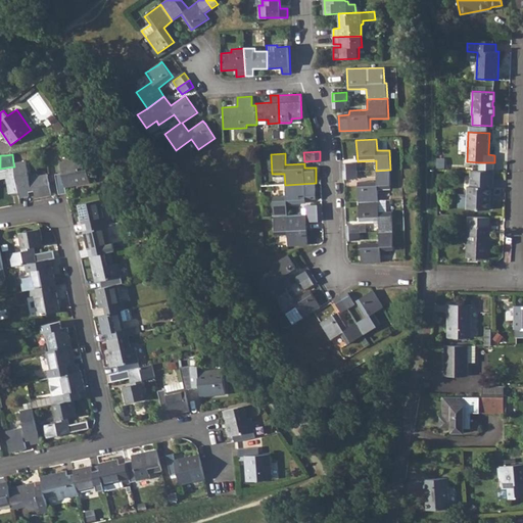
[(62,173),(56,175),(60,194),(67,193),(66,187),(90,183),(86,157),(60,162),(62,173)]
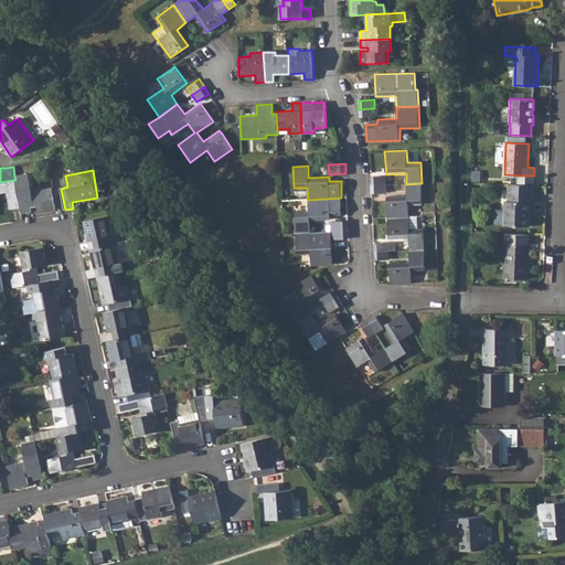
[(29,173),(14,176),(16,180),(20,206),(21,213),(31,212),(30,206),(38,205),(40,214),(55,211),(52,188),(31,191),(29,173)]
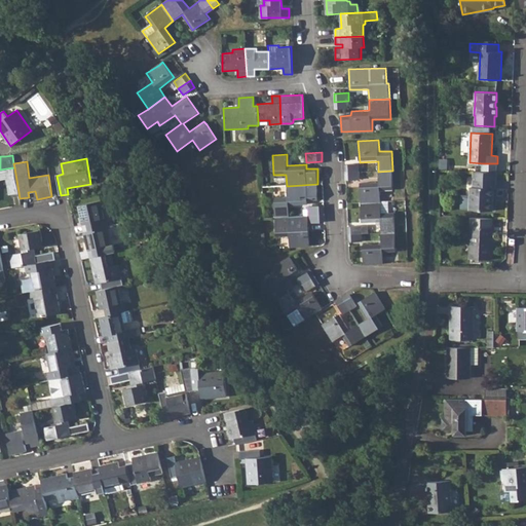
[(497,163),(483,163),(482,172),(496,173),(497,163)]
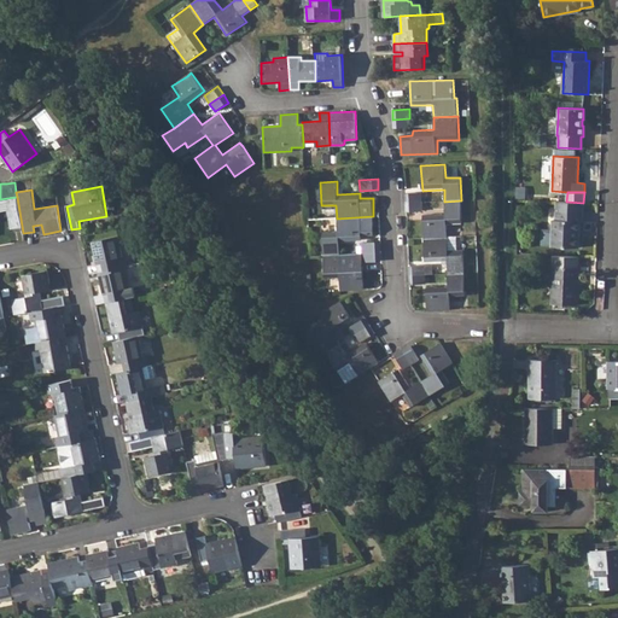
[(421,193),(404,193),(406,203),(423,203),(421,193)]
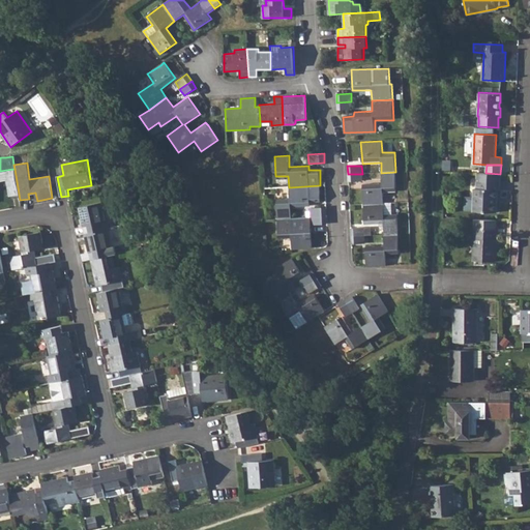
[(19,194),(15,169),(6,170),(11,196),(19,194)]
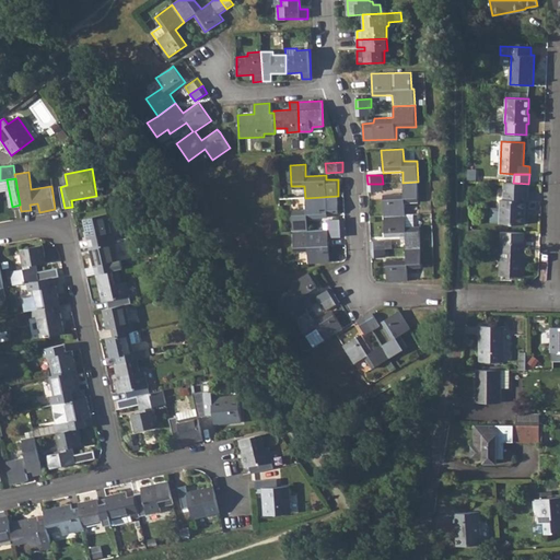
[(383,196),(384,217),(406,216),(406,205),(419,203),(418,182),(403,183),(403,194),(383,196)]
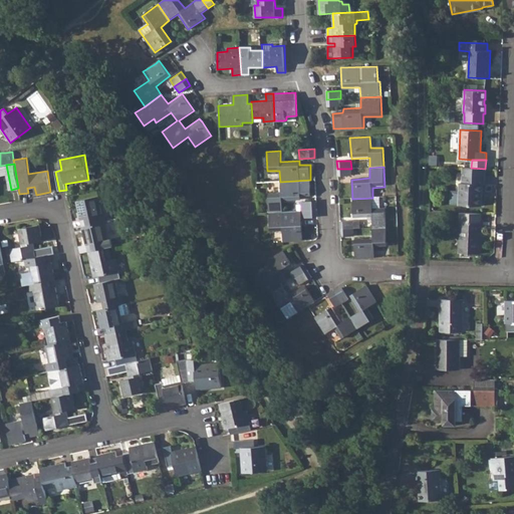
[(471,168),(463,168),(462,183),(459,183),(459,205),(481,206),(482,185),(485,185),(485,169),(471,168)]
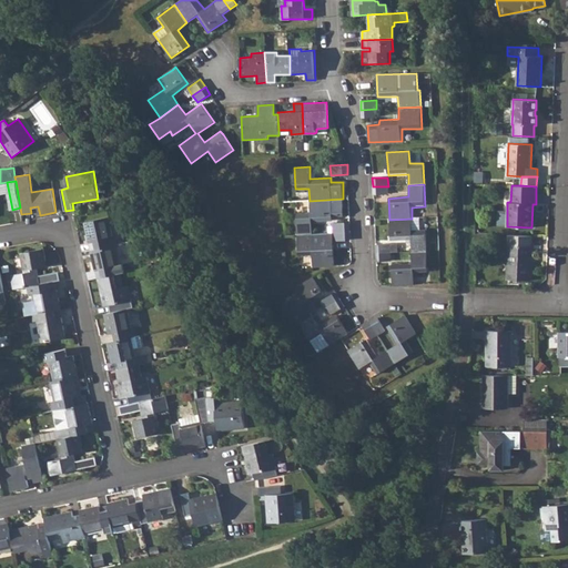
[(388,186),(373,186),(373,195),(388,195),(388,186)]
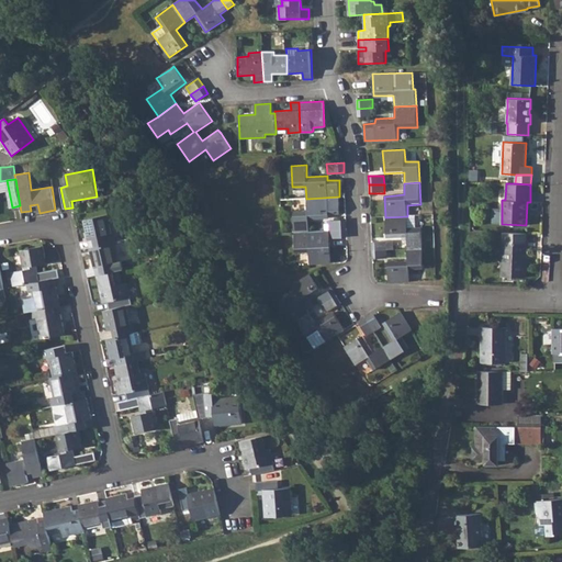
[(293,211),(294,232),(310,232),(310,220),(329,220),(329,215),(340,214),(339,197),(306,199),(306,211),(293,211)]
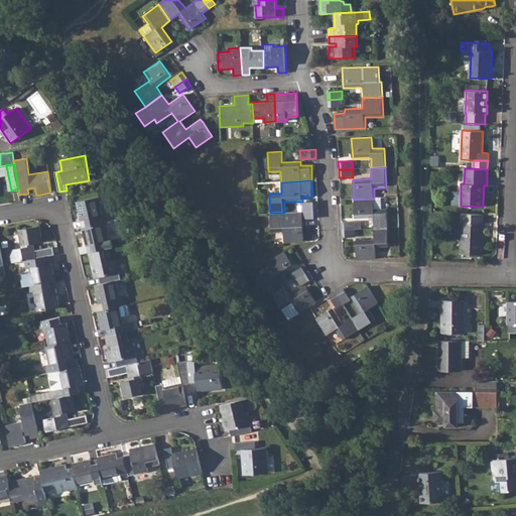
[(86,220),(88,227),(104,223),(107,222),(106,215),(102,215),(98,198),(77,203),(81,221),(86,220)]
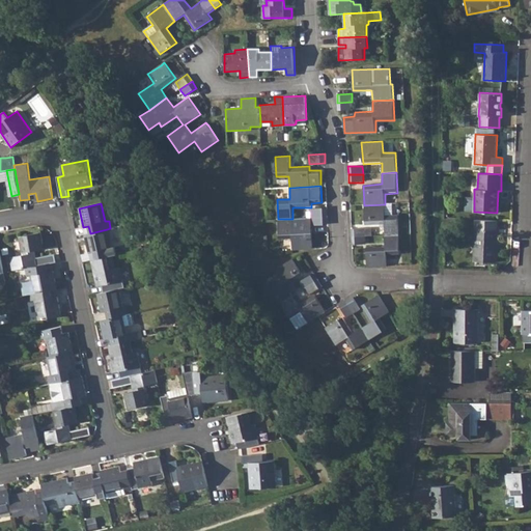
[(385,204),(364,205),(365,225),(385,224),(385,235),(399,235),(398,215),(386,215),(385,204)]
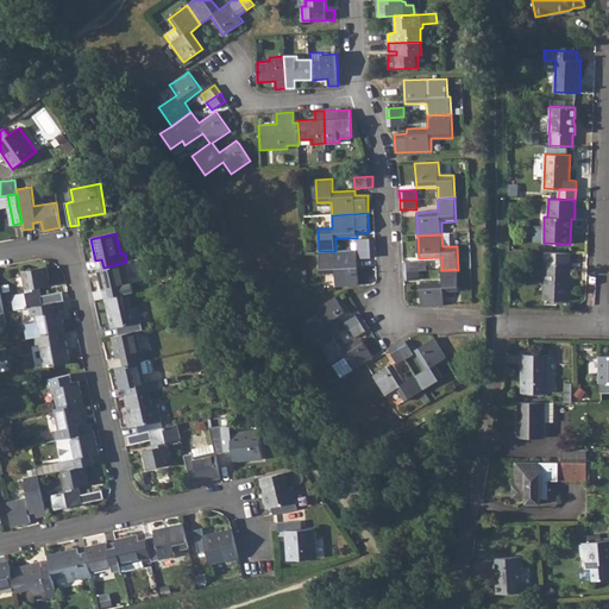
[(148,239),(140,244),(146,257),(158,255),(148,239)]
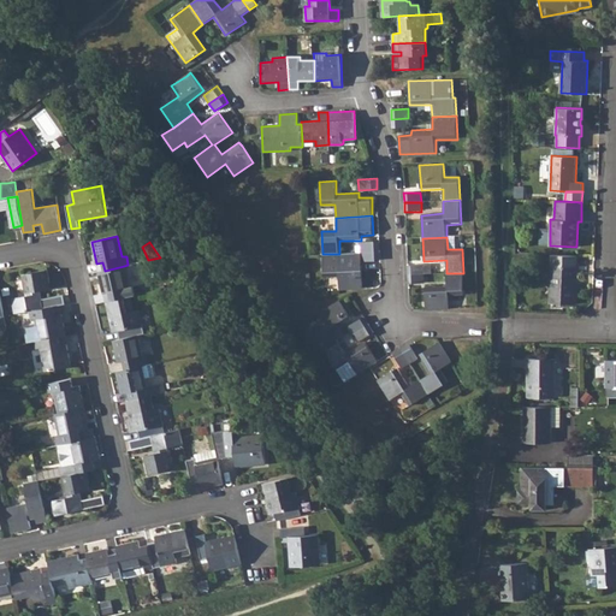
[(379,242),(361,242),(361,253),(380,252),(379,242)]
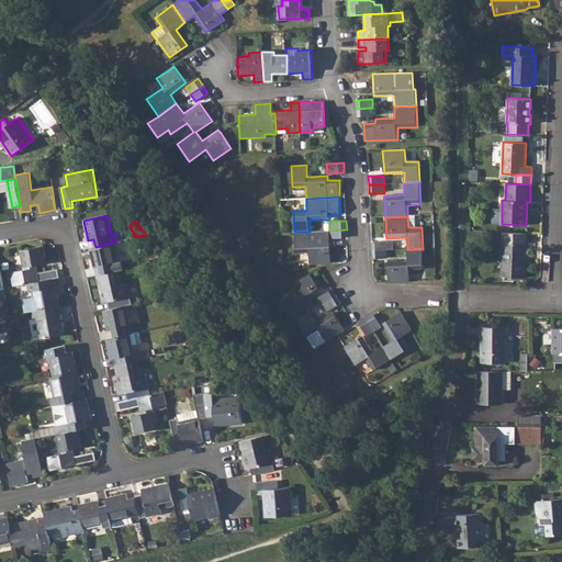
[(310,232),(294,232),(295,253),(308,253),(310,265),(332,263),(330,242),(327,242),(327,238),(329,238),(347,238),(347,229),(329,231),(325,231),(310,232)]
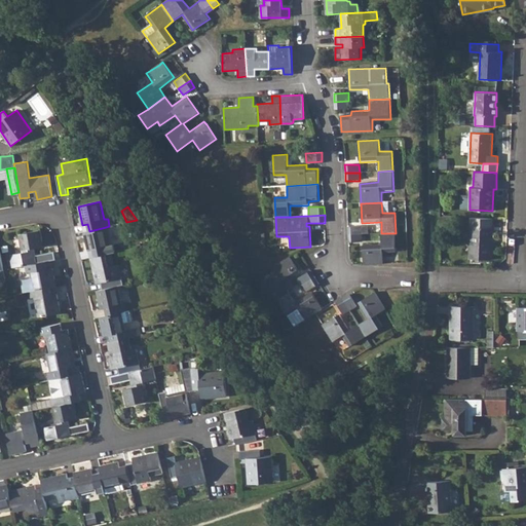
[(492,218),(471,218),(471,252),(470,259),(491,260),(491,239),(492,218)]
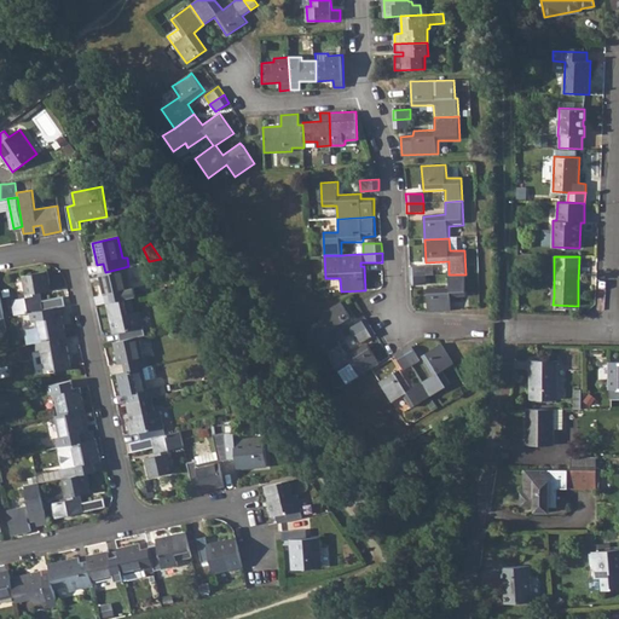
[(426,266),(410,266),(410,277),(427,276),(434,276),(433,265),(426,266)]
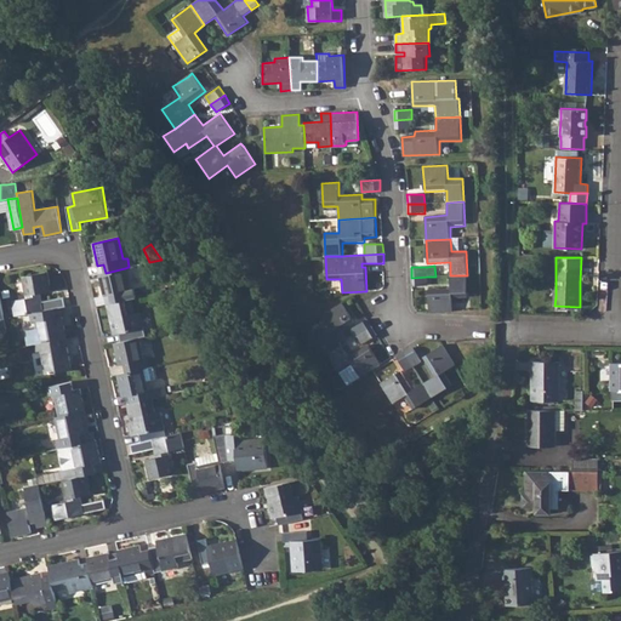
[(106,273),(100,274),(104,297),(110,296),(113,303),(131,298),(136,298),(135,289),(131,290),(125,268),(106,273)]
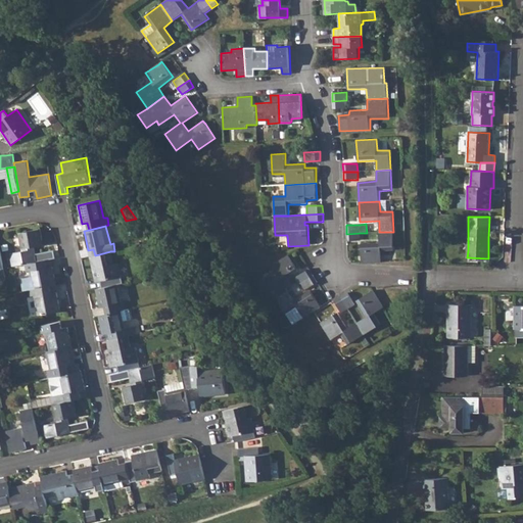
[(10,253),(12,267),(26,264),(46,260),(54,258),(53,251),(36,254),(34,246),(43,245),(40,229),(18,233),(21,248),(22,248),(24,251),(10,253)]
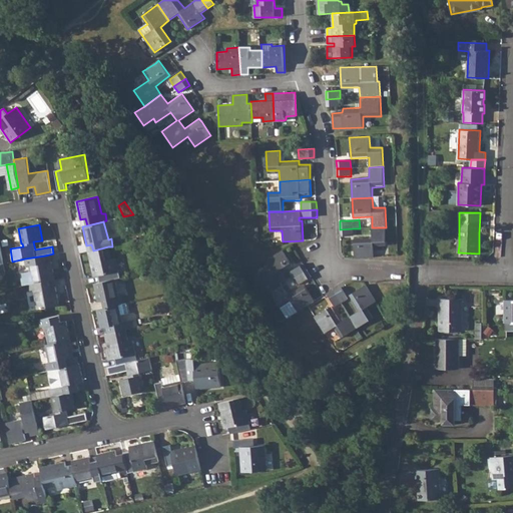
[(386,227),(372,227),(372,237),(355,238),(355,259),(375,258),(375,247),(387,246),(386,227)]
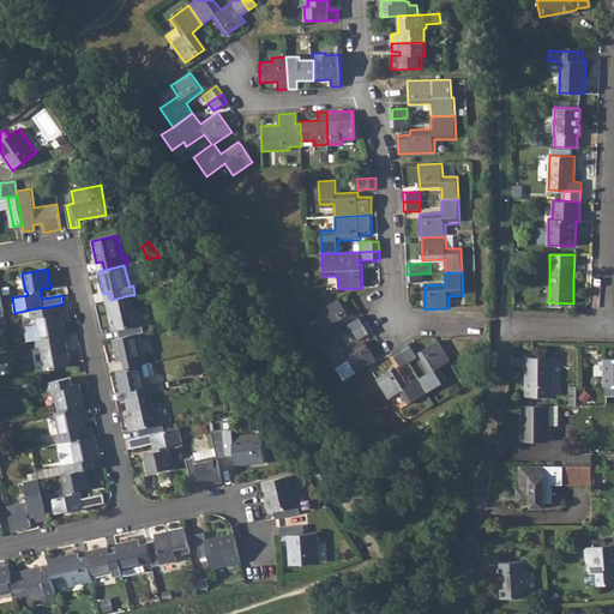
[(423,274),(407,275),(408,283),(423,282),(423,274)]
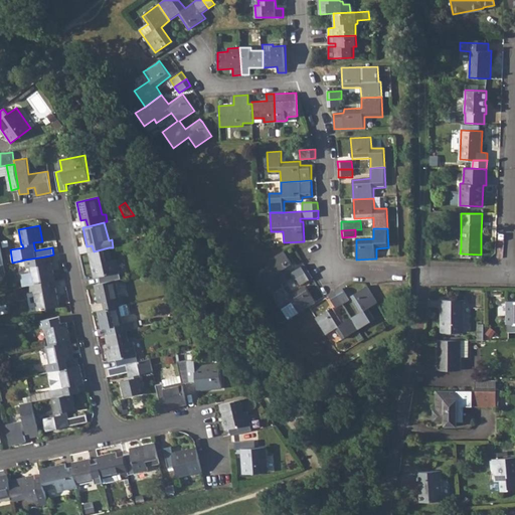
[(94,251),(89,252),(95,279),(99,278),(101,284),(116,281),(122,280),(117,261),(113,261),(109,247),(94,251)]
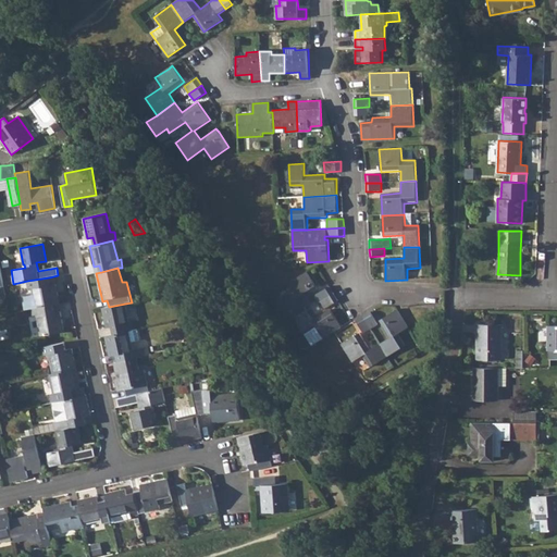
[(307,271),(288,283),(295,293),(284,300),(295,319),(309,310),(307,306),(302,299),(307,296),(319,289),(307,271)]
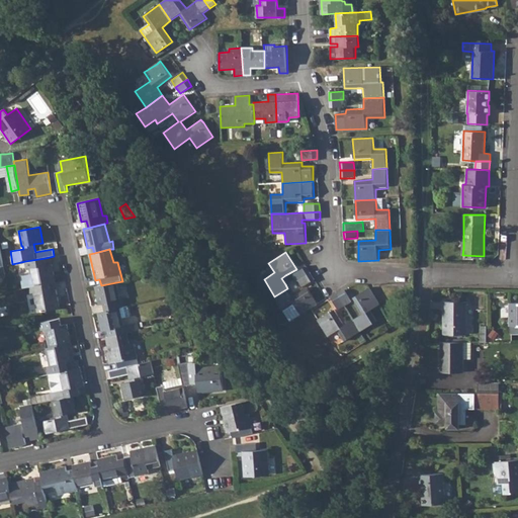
[(46,258),(25,261),(26,270),(30,269),(31,274),(21,276),(23,288),(29,287),(33,286),(55,282),(56,282),(52,263),(47,264),(46,258)]
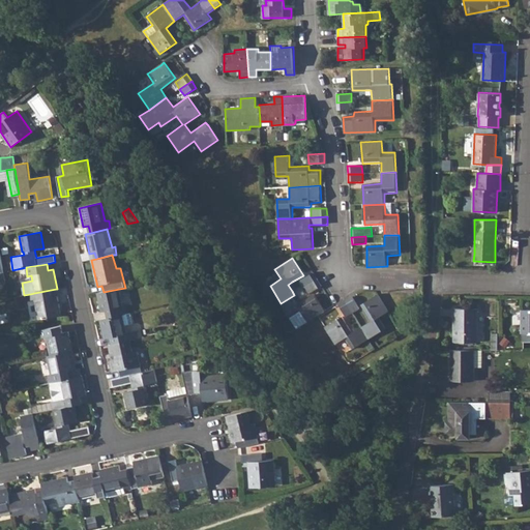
[(313,272),(301,280),(306,288),(318,280),(313,272)]
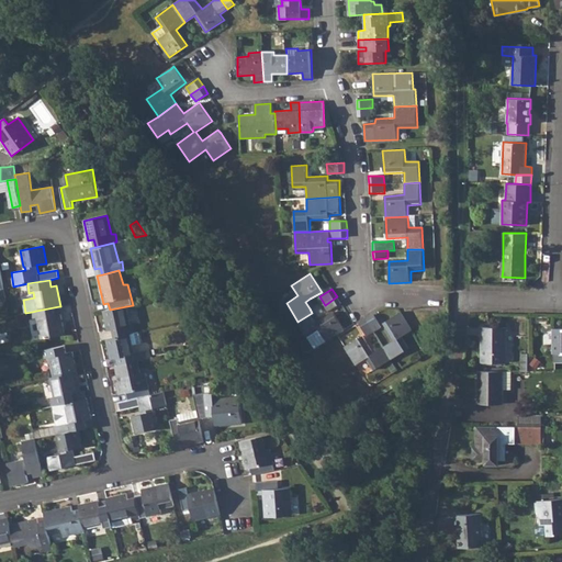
[(337,296),(325,305),(328,312),(341,304),(337,296)]
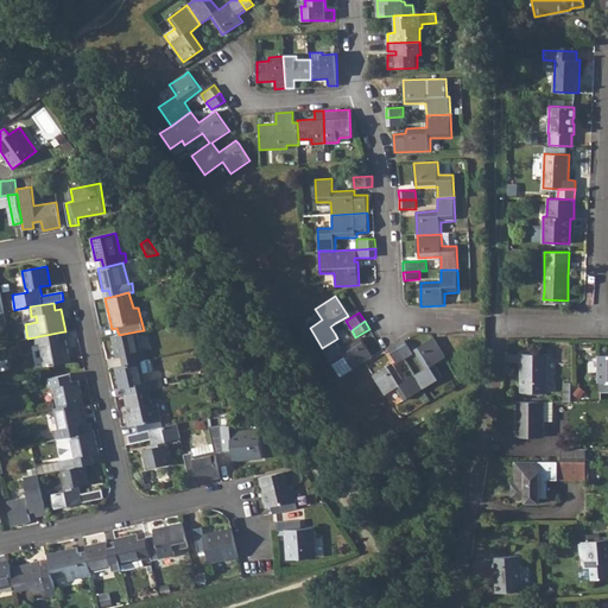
[(335,323),(330,327),(335,334),(340,331),(335,323)]
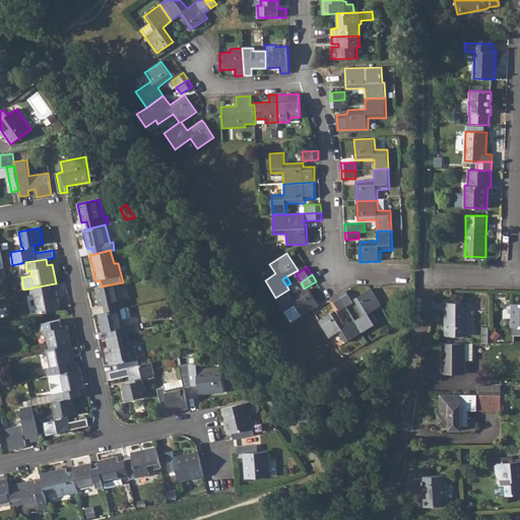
[(34,287),(29,288),(31,297),(34,296),(38,314),(60,310),(55,283),(34,287)]
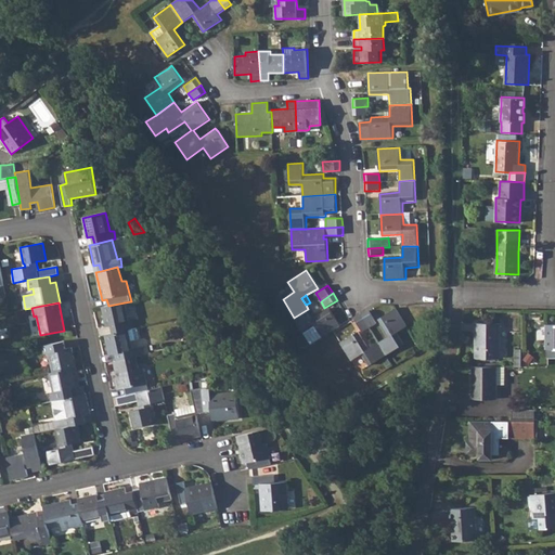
[(108,306),(101,308),(106,327),(112,326),(114,334),(128,331),(136,328),(133,320),(129,321),(125,302),(108,306)]
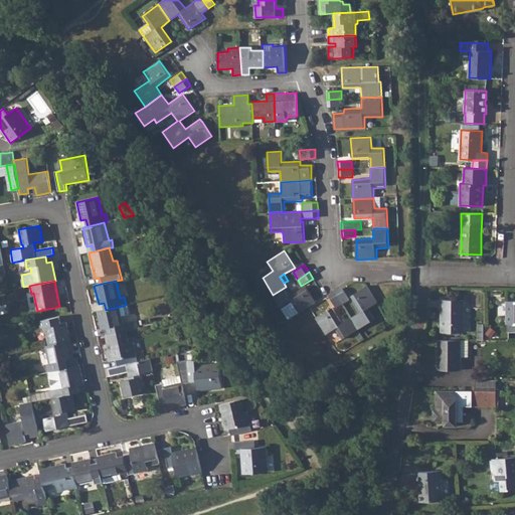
[(286,287),(273,295),(289,319),(309,308),(310,307),(316,303),(306,287),(292,295),(286,287)]
